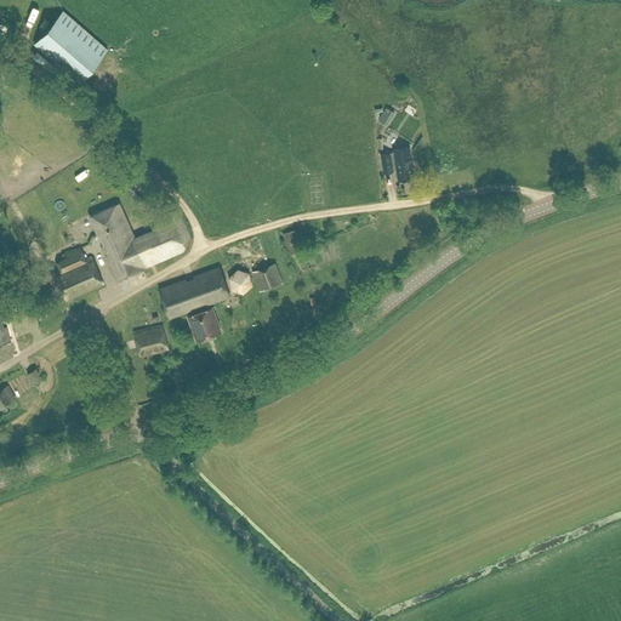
[(33,43),(79,83),(107,49),(62,10),(33,43)]
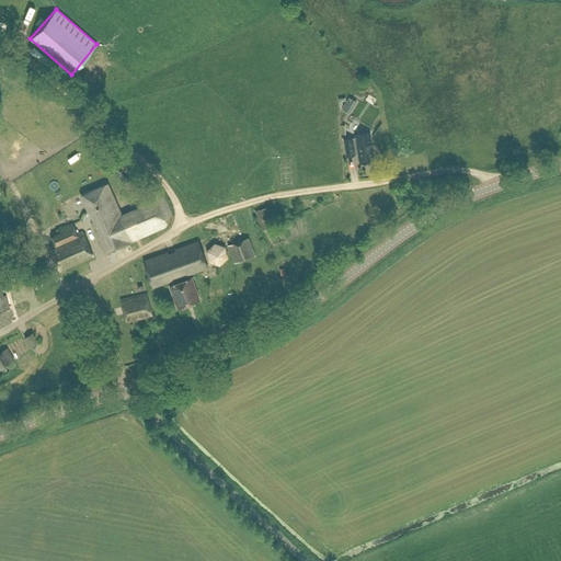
[(355,137),(344,138),(346,155),(357,153),(358,162),(373,160),(369,133),(355,134),(355,137)]
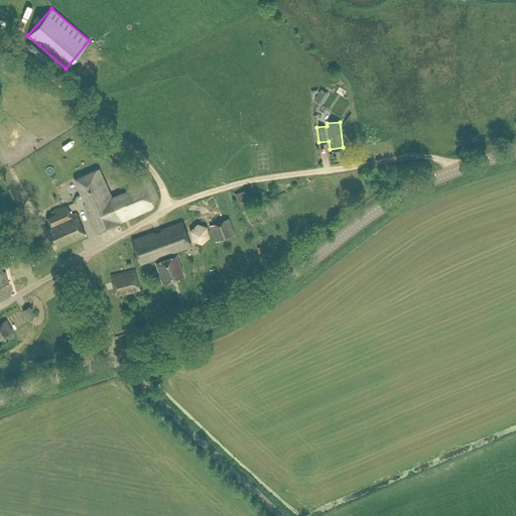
[(99,168),(75,179),(86,203),(85,206),(96,233),(118,223),(118,222),(152,206),(153,205),(150,199),(156,197),(147,174),(127,183),(130,188),(111,197),(99,168)]
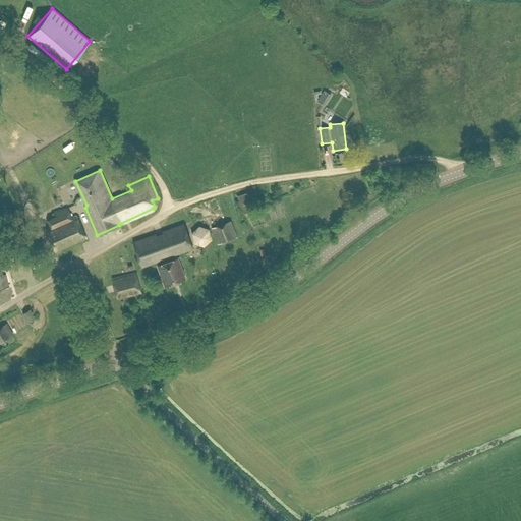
[(246,191),(237,195),(243,213),(252,210),(246,191)]
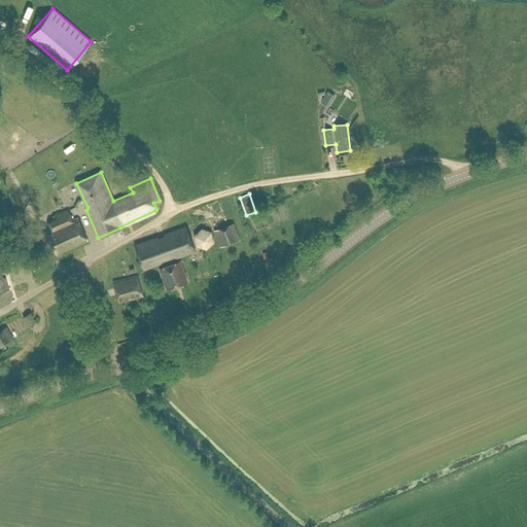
[(76,219),(73,220),(62,225),(59,218),(48,223),(53,231),(47,233),(58,254),(86,241),(76,219)]
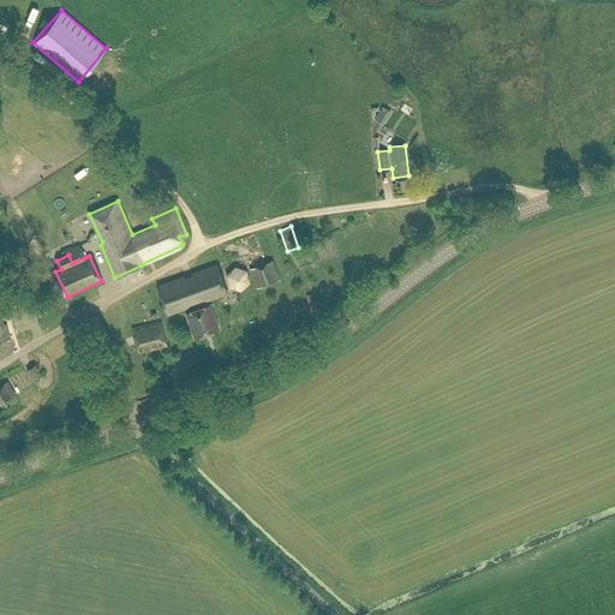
[(250,268),(257,287),(280,279),(273,260),(250,268)]
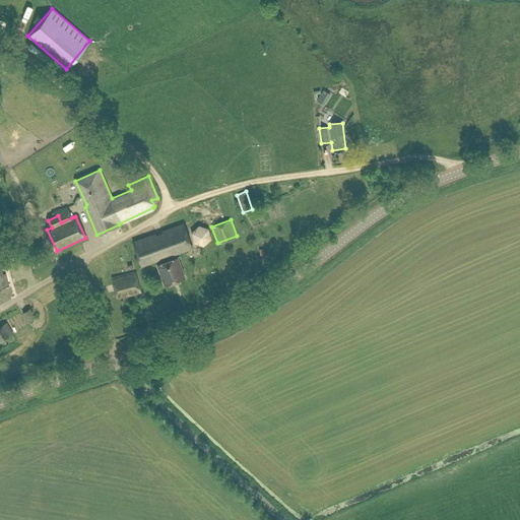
[(134,242),(142,265),(192,247),(183,222),(134,242)]
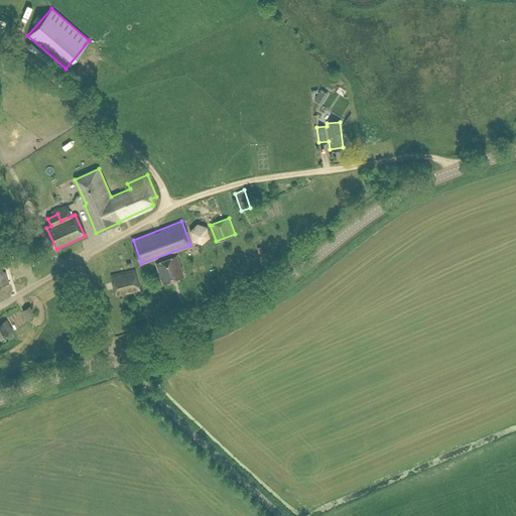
[(189,230),(191,240),(202,243),(210,236),(207,226),(197,223),(189,230)]
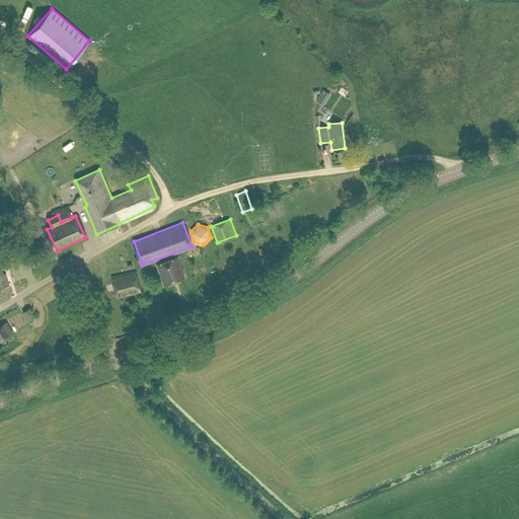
[(176,255),(156,264),(163,284),(183,277),(176,255)]
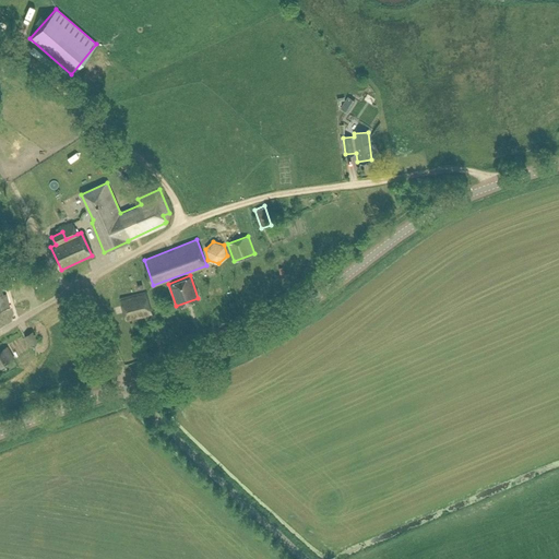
[(145,290),(120,297),(126,320),(152,313),(145,290)]
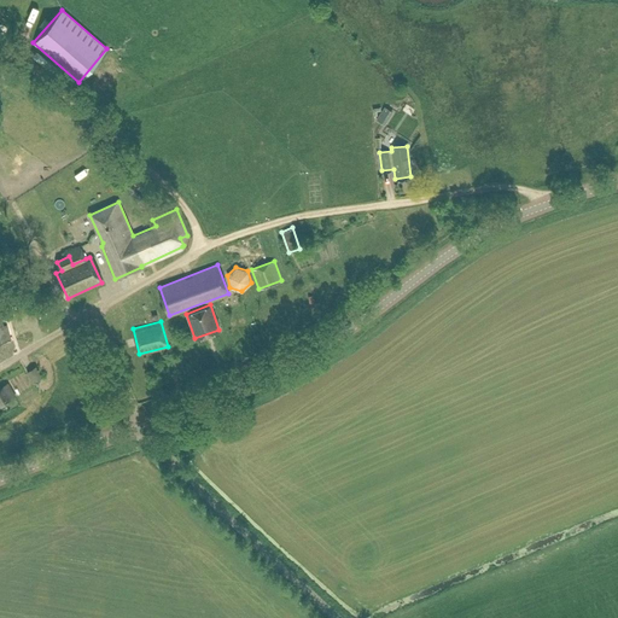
[(42,375),(36,365),(27,371),(34,382),(42,375)]
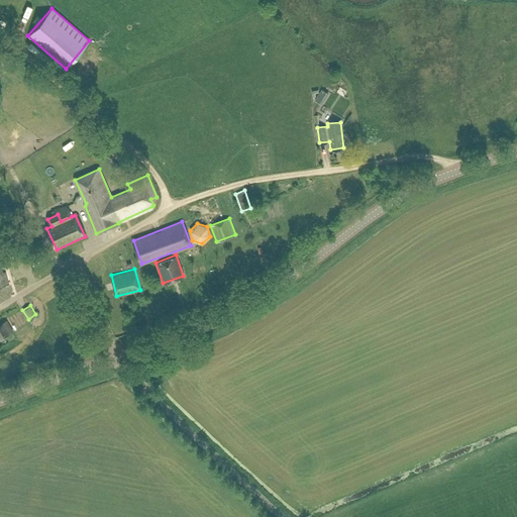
[(0,323),(0,337),(12,330),(6,320),(0,323)]
